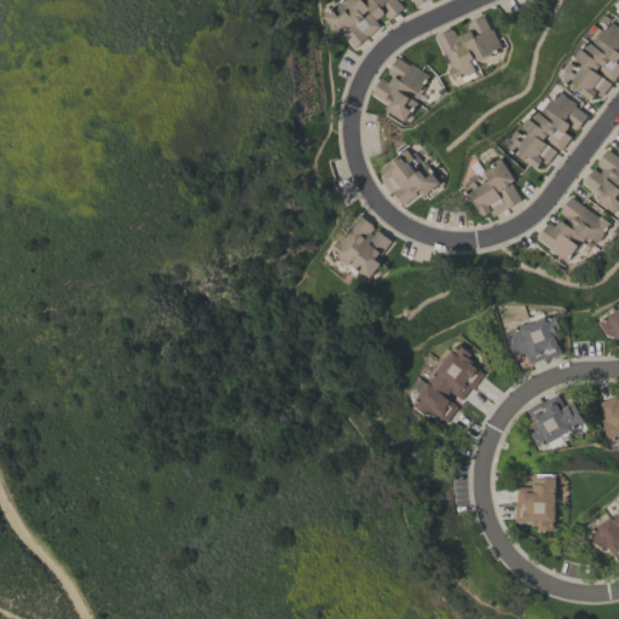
[(352,47),(340,32),(336,34),(320,15),(330,6),(331,7),(341,0),(398,0),(403,6),(401,6),(403,7),(389,18),(388,17),(387,18),(383,13),(379,18),(377,17),(376,18),(375,17),(374,18),(379,25),(352,47)]
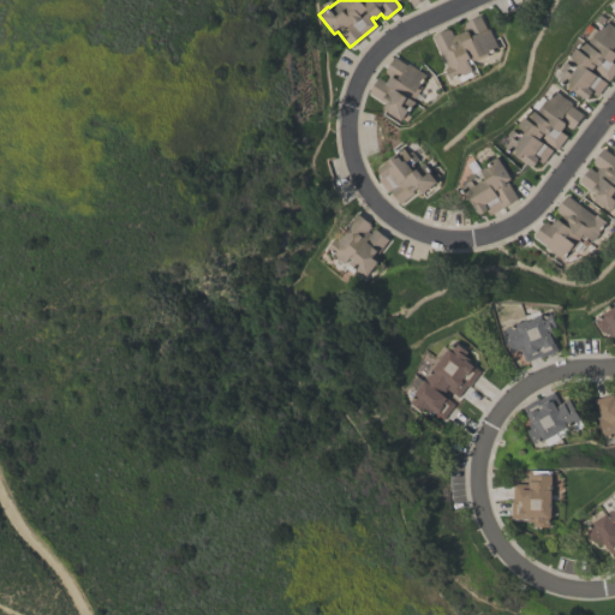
[(466,60),(471,71),(449,81),(443,67),(446,67),(431,35),(447,28),(448,30),(451,29),(453,34),(457,33),(458,34),(465,30),(463,24),(464,24),(464,22),(479,15),(485,29),(488,28),(496,48),(485,53),(487,54),(475,60),(472,59),(470,60),(470,59),(466,60)]
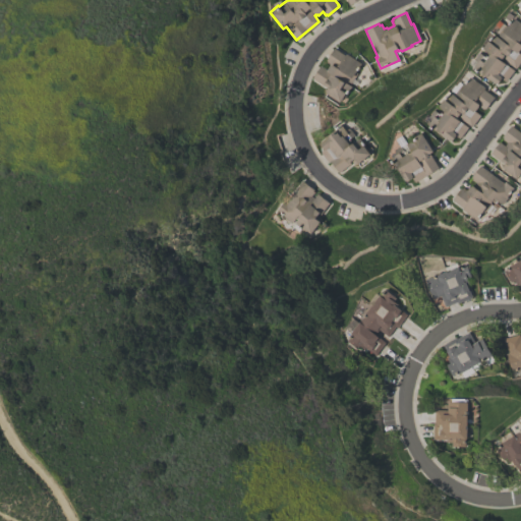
[(520,48),(519,52),(520,54),(520,61),(516,68),(504,59),(506,55),(505,55),(501,60),(514,70),(506,81),(502,78),(498,82),(497,82),(497,83),(490,78),(489,79),(483,74),(483,75),(473,67),(478,61),(475,59),(480,52),(485,56),(486,55),(488,56),(490,54),(483,48),(488,41),(489,41),(496,34),(498,36),(507,24),(508,25),(514,17),(520,22),(520,48)]
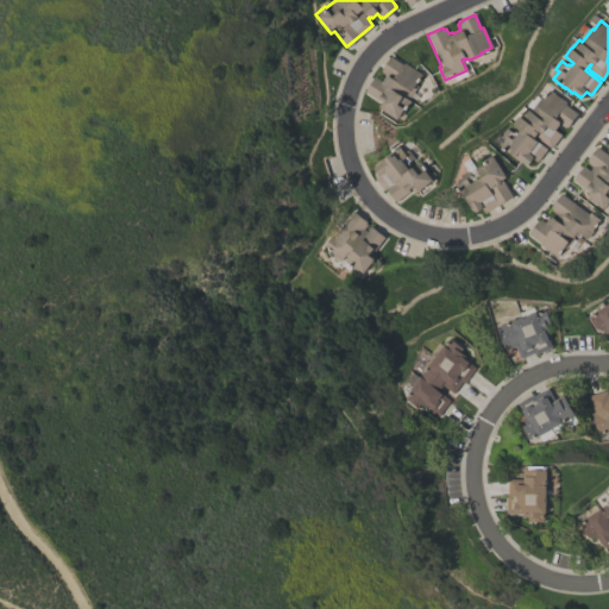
[(396,118),(382,108),(380,106),(378,105),(382,100),(380,99),(378,101),(364,92),(374,76),(382,81),(385,76),(381,73),(382,71),(381,70),(390,56),(403,64),(405,62),(422,74),(415,85),(416,86),(408,99),(410,100),(402,114),(400,113),(396,118)]
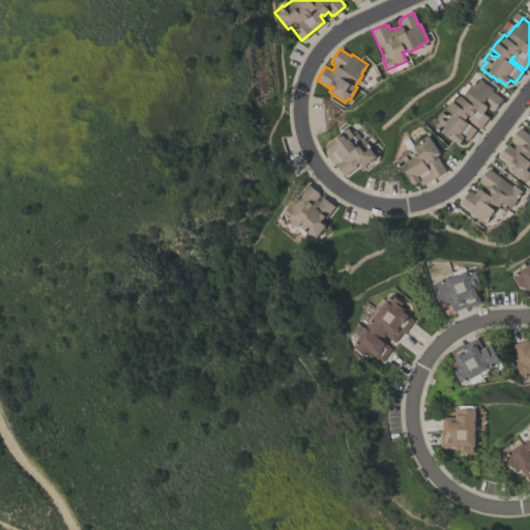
[(503,98),(494,111),(493,110),(492,111),(488,108),(483,113),(489,117),(480,128),(471,122),(470,124),(476,128),(468,141),(464,138),(461,143),(459,142),(459,143),(436,125),(439,121),(436,119),(442,111),(447,115),(448,114),(451,116),(453,113),(447,109),(448,108),(447,107),(452,100),(453,100),(459,94),(462,96),(472,83),(474,84),(479,78),(494,89),(493,90),(503,98)]
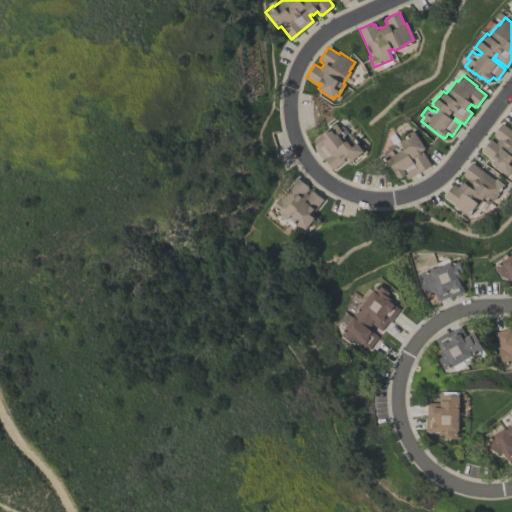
[(315,140),(321,135),(320,134),(324,131),(335,122),(340,128),(343,125),(348,132),(343,136),(344,138),(342,139),(344,142),(353,135),(358,142),(357,142),(363,150),(350,161),(347,161),(345,158),(342,160),(343,161),(333,169),(324,158),(322,159),(314,149),(318,146),(314,141),(315,140)]
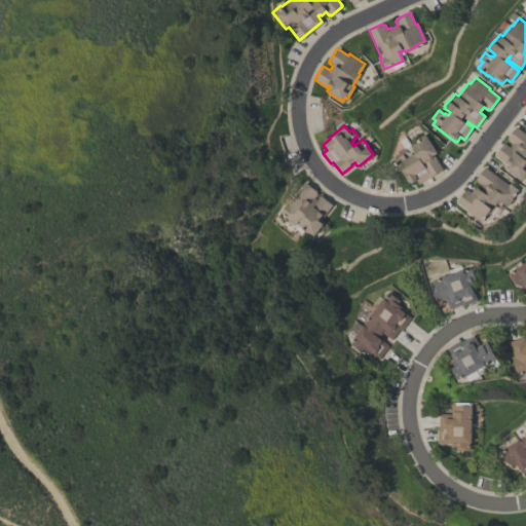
[(520,180),(506,170),(505,167),(509,163),(508,162),(506,163),(494,154),(503,143),(509,146),(512,143),(506,140),(508,139),(506,138),(516,126),(525,134),(525,175),(525,177),(524,175),(520,180)]
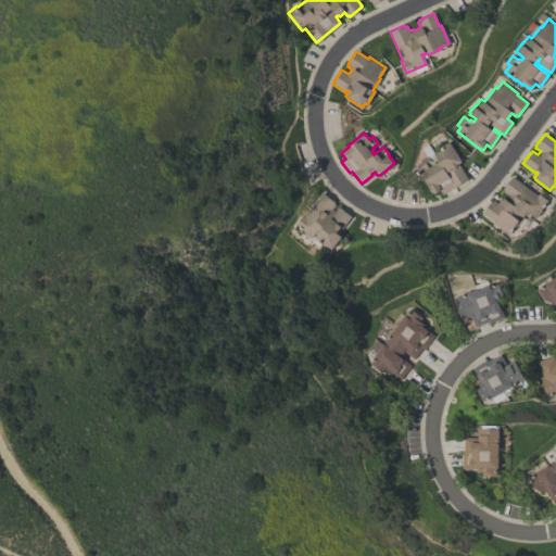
[(419,161),(428,155),(432,162),(434,161),(436,163),(439,161),(434,153),(443,148),(442,147),(449,142),(450,143),(451,142),(463,161),(458,164),(468,179),(454,188),(454,187),(442,194),(440,190),(434,193),(434,192),(432,193),(417,168),(421,165),(419,161)]
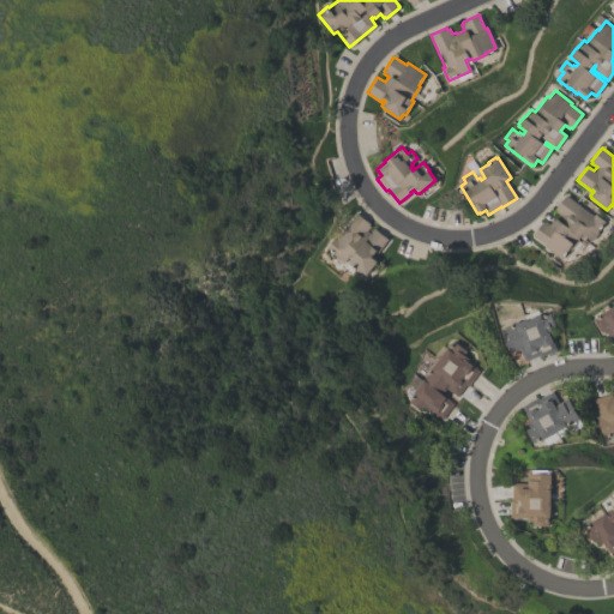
[(603,221),(596,230),(596,233),(591,240),(589,240),(582,234),(578,236),(577,235),(577,240),(570,250),(567,248),(560,258),(530,236),(542,221),(543,222),(546,221),(549,224),(554,218),(555,220),(557,217),(558,220),(560,215),(555,211),(557,210),(554,209),(565,194),(593,215),(594,212),(603,221)]
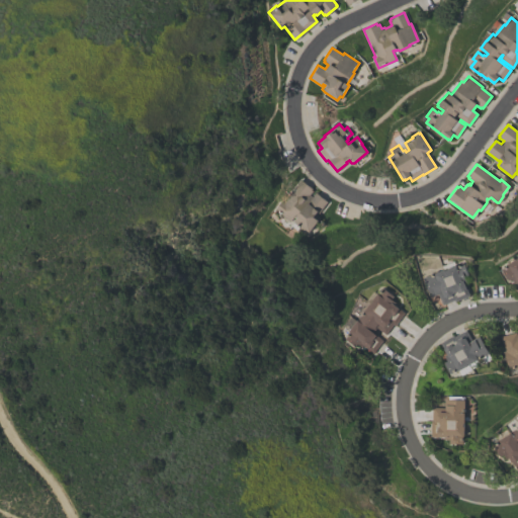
[(273,208),(286,191),(288,192),(299,178),(311,188),(310,189),(312,190),(309,194),(311,196),(315,191),(327,201),(317,212),(316,211),(315,213),(318,217),(319,219),(310,229),(309,228),(305,232),(291,221),(295,216),(293,214),(288,221),(286,220),(285,221),(280,216),(280,214),(273,208)]
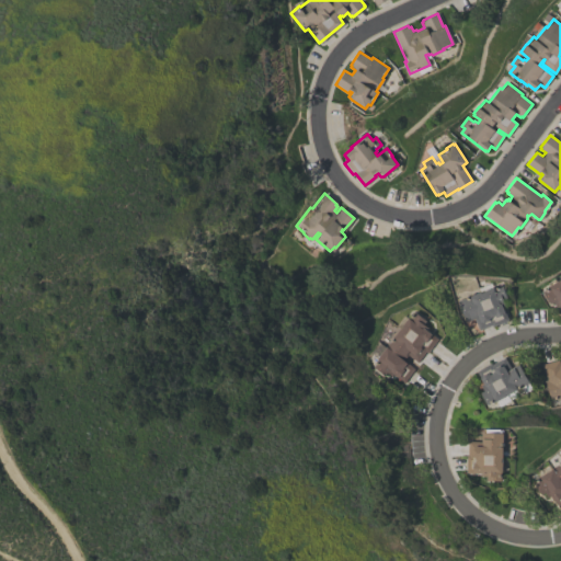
[(560,309),(559,306),(558,307),(554,301),(550,304),(544,290),(548,288),(548,287),(550,285),(549,283),(556,278),(558,282),(560,279),(560,309)]
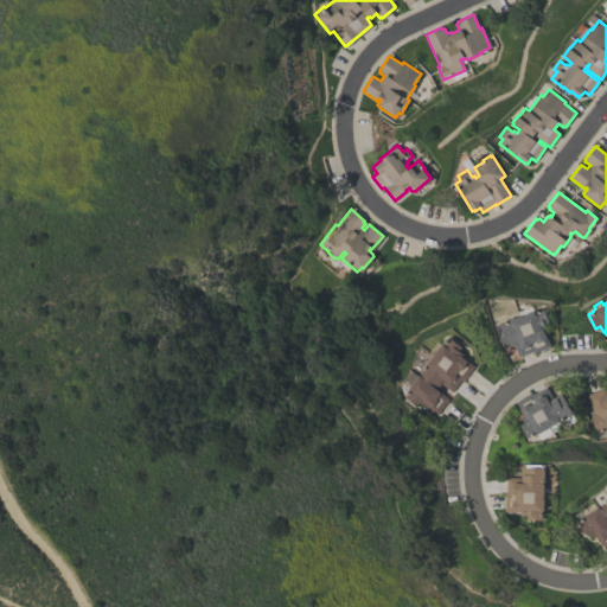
[(544,308),(550,324),(547,326),(548,332),(545,332),(551,346),(534,353),(532,351),(519,357),(515,344),(505,347),(497,325),(536,311),(537,312),(544,308)]
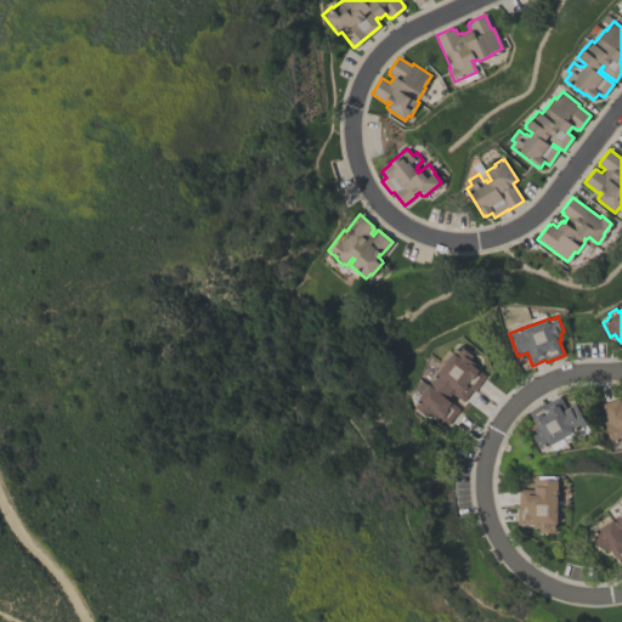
[(418,397),(454,352),(461,345),(474,356),(471,360),(476,363),(475,366),(486,375),(474,391),(473,390),(463,401),(453,394),(448,400),(458,408),(447,423),(435,413),(433,417),(427,411),(423,414),(413,406),(419,399),(418,397)]
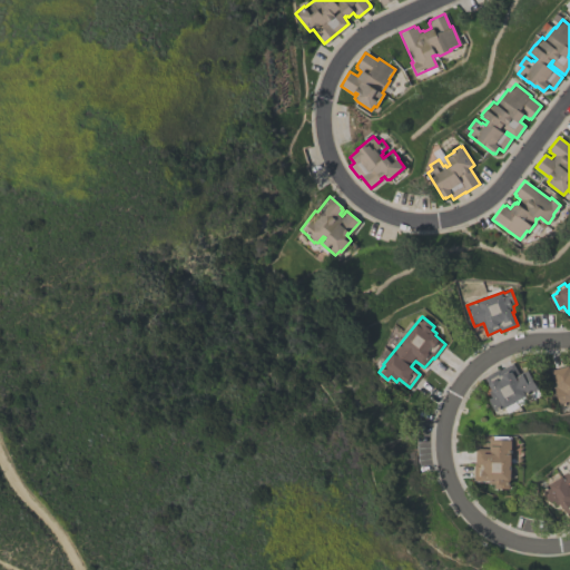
[(527,369),(537,389),(524,395),(526,395),(503,408),(502,406),(494,411),(488,399),(491,396),(488,391),(491,390),(483,376),(499,367),(500,370),(513,362),(519,373),(527,369)]
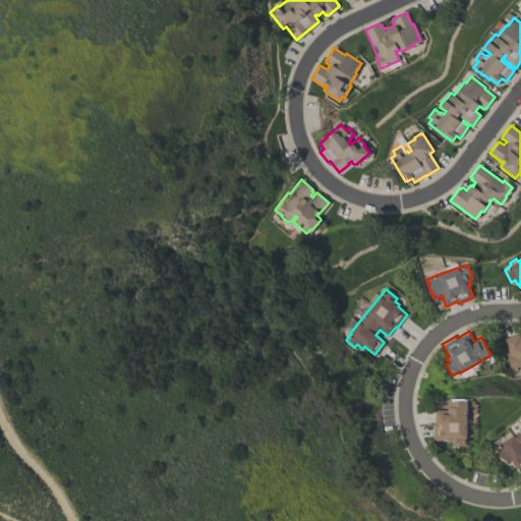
[(520,367),(511,370),(505,348),(506,348),(503,338),(519,334),(520,338),(520,337),(520,367)]
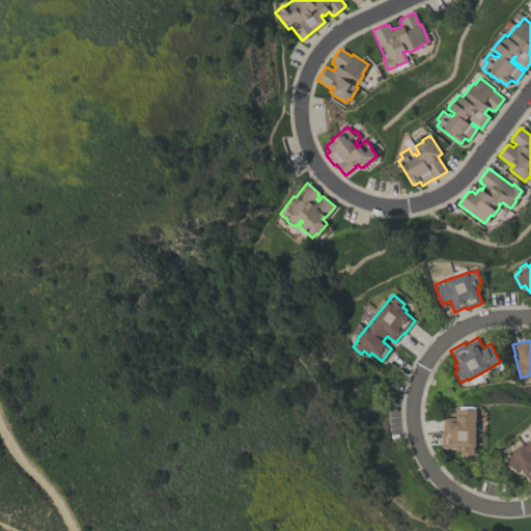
[(476,410),(475,446),(473,446),(473,454),(459,454),(459,450),(454,450),(454,447),(441,447),(441,430),(443,430),(443,417),(455,417),(455,410),(476,410)]
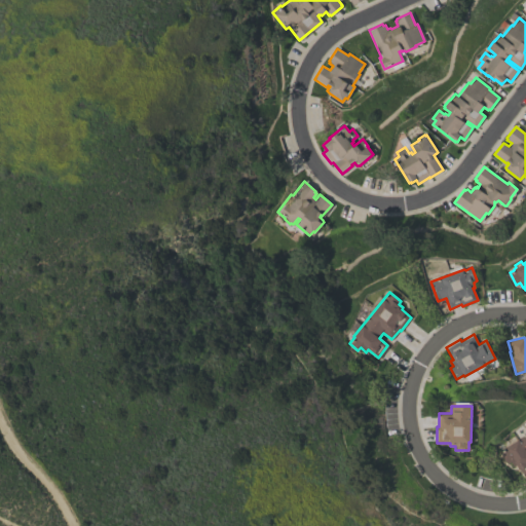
[(525,473),(523,475),(516,464),(514,465),(511,460),(508,463),(500,453),(506,448),(506,447),(525,434),(525,473)]
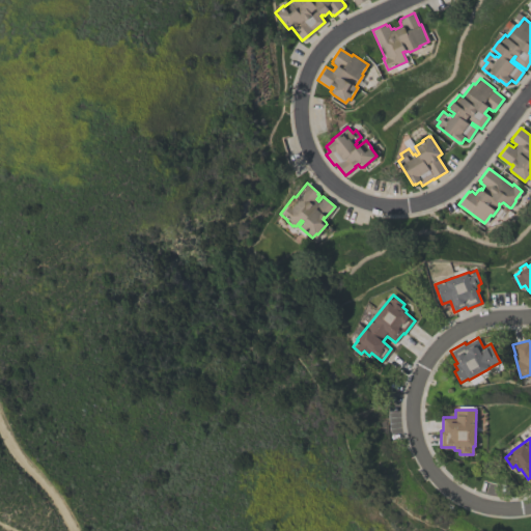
All buildings are outlined.
